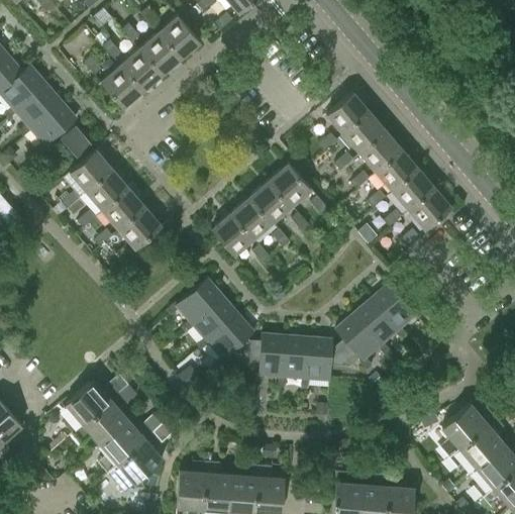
[(36,0),(45,10),(53,4),(48,0),(36,0)]
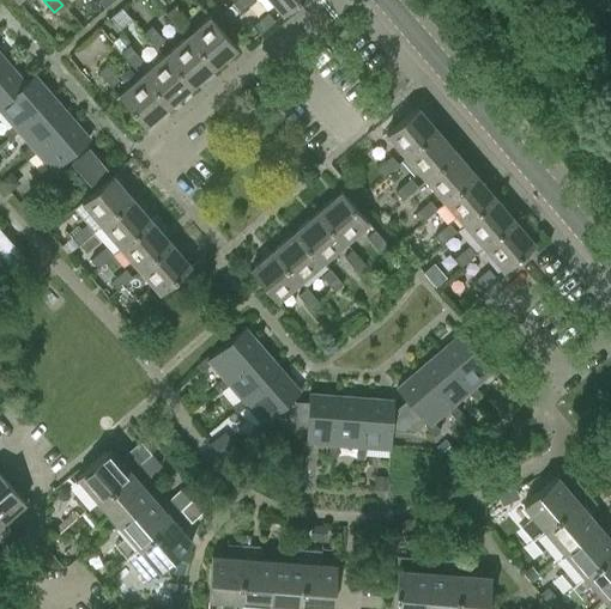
[(113,0),(103,0),(100,4),(107,10),(115,2),(113,0)]
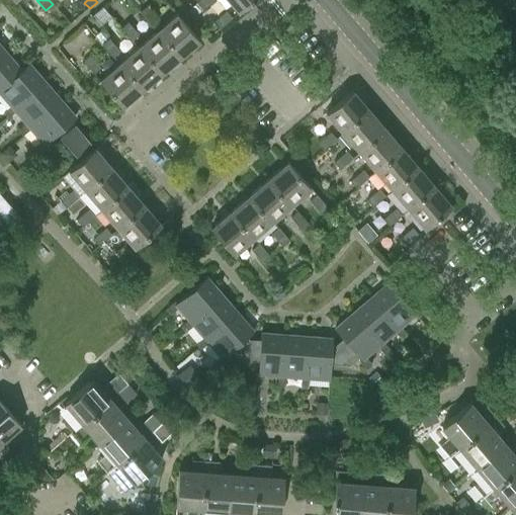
[(204,11),(217,0),(216,0),(202,0),(198,4),(204,11)]
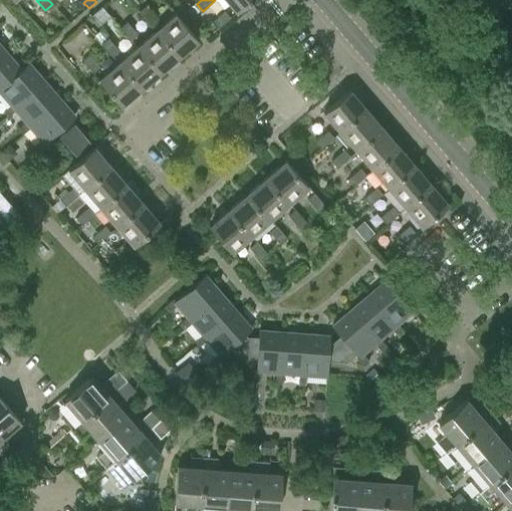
[(227,0),(239,14),(254,0),(227,0)]
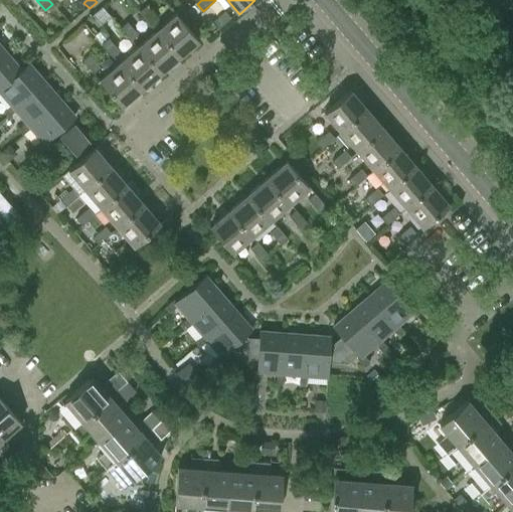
[(152,26),(159,20),(148,7),(141,13),(152,26)]
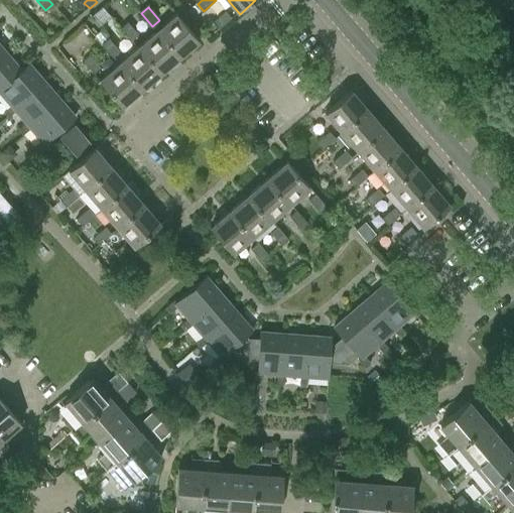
[(221,30),(233,19),(227,13),(215,23),(221,30)]
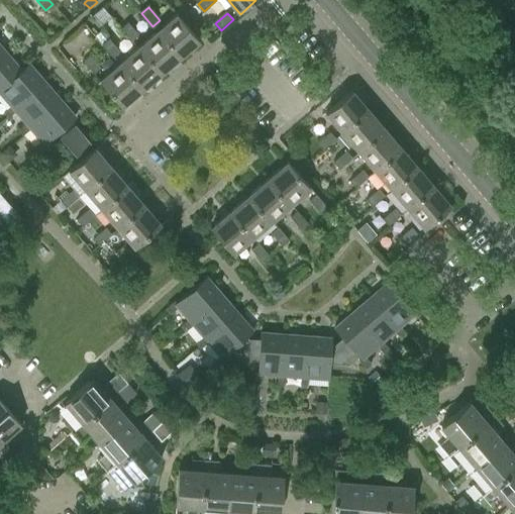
[(182,58),(201,41),(179,15),(159,31),(182,58)]
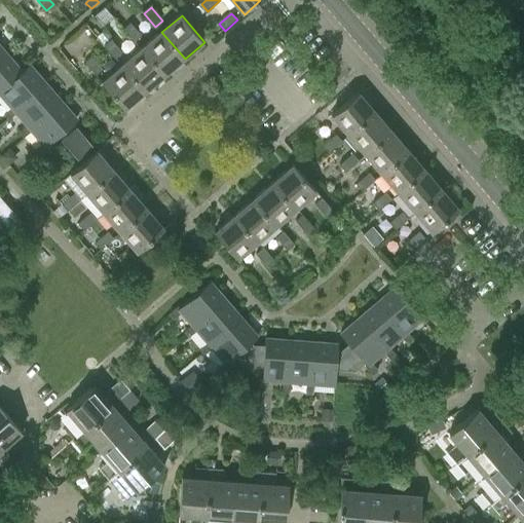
[(136,43),(143,37),(131,24),(124,30),(136,43)]
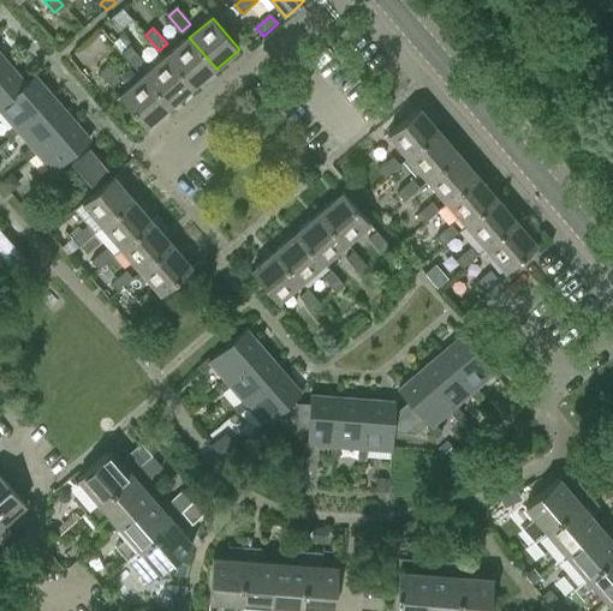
[(115,46),(124,54),(131,48),(132,47),(125,37),(115,46)]
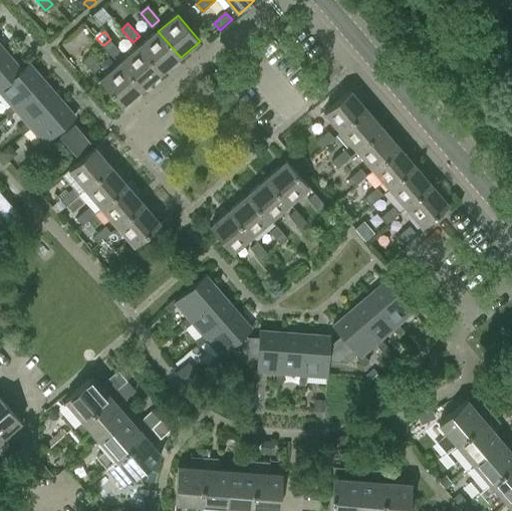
[(162,73),(181,57),(158,31),(139,48),(162,73)]
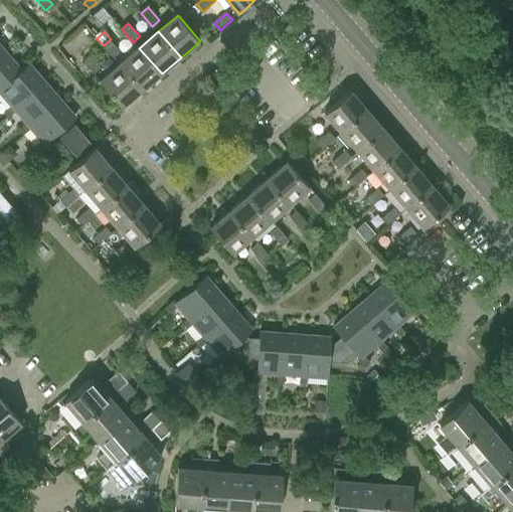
[(114,58),(121,52),(110,40),(104,45),(103,45),(114,58)]
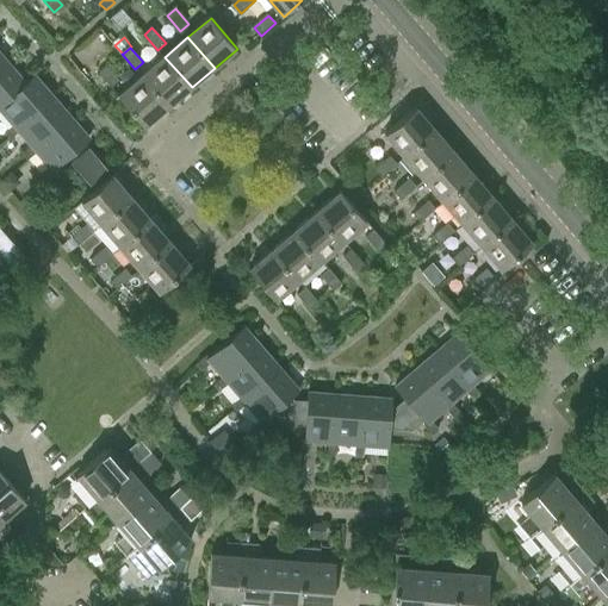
[(169,107),(192,87),(165,57),(142,76),(169,107)]
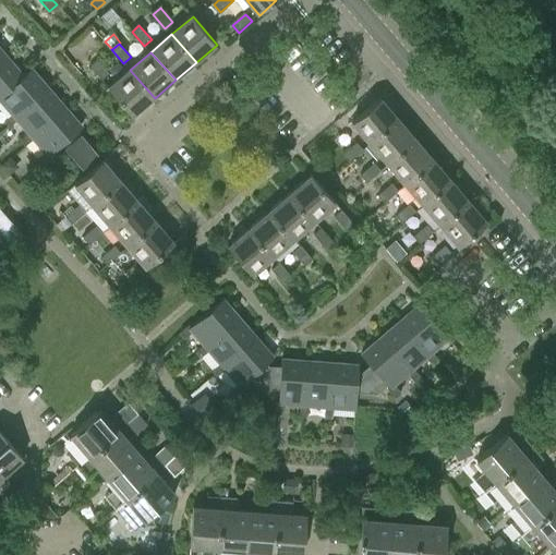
[(0,97),(25,77),(24,77),(5,55),(0,59),(0,97)]
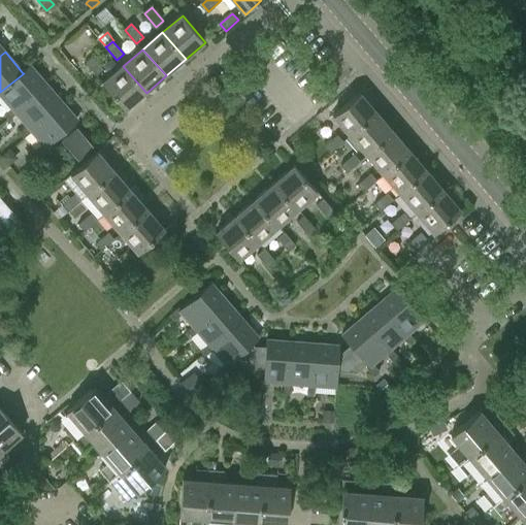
[(97,76),(104,70),(93,58),(86,64),(97,76)]
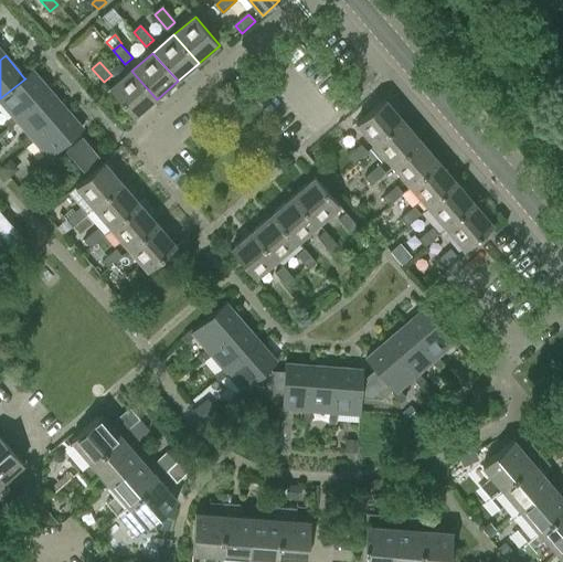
[(20,123),(53,94),(33,71),(24,78),(25,78),(0,98),(14,117),(6,125),(10,129),(20,123)]
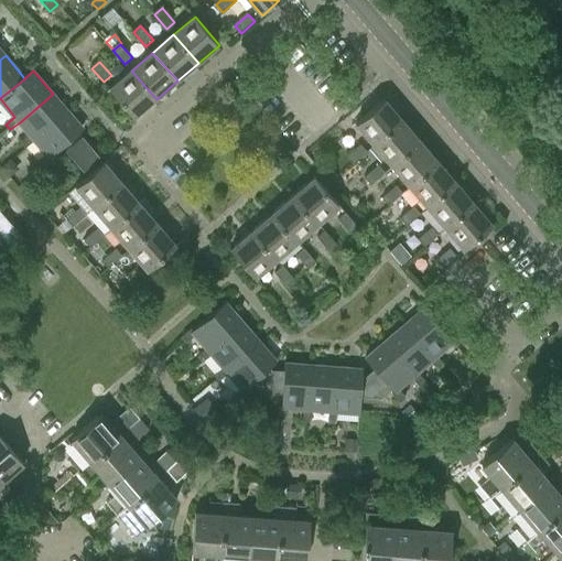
[(136,117),(157,99),(131,71),(110,88),(136,117)]
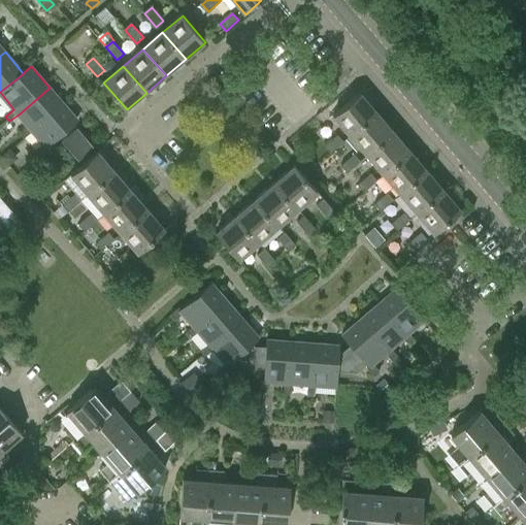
[(34,132),(65,105),(50,88),(19,115),(29,127),(21,134),(26,139),(34,132)]
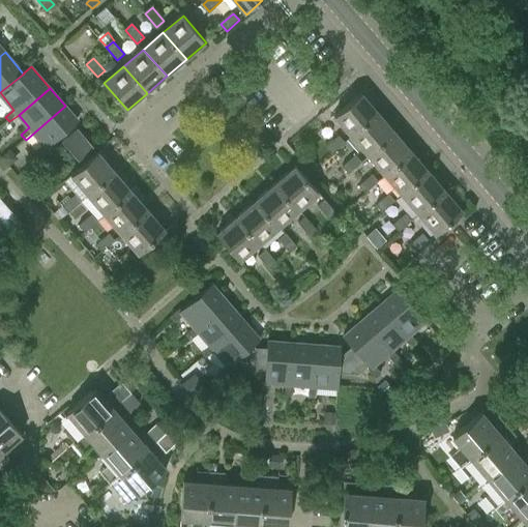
[(352,137),(379,115),(361,95),(335,117),(352,137)]
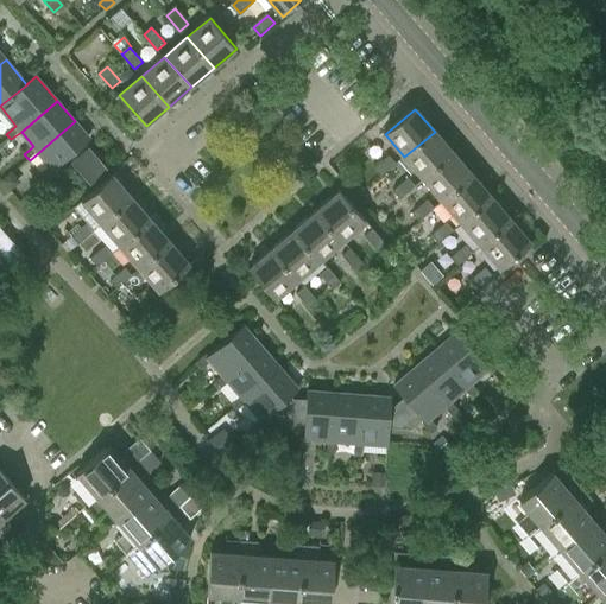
[(55,169),(90,139),(75,121),(39,152),(51,166),(42,175),(46,180),(57,171),(55,169)]
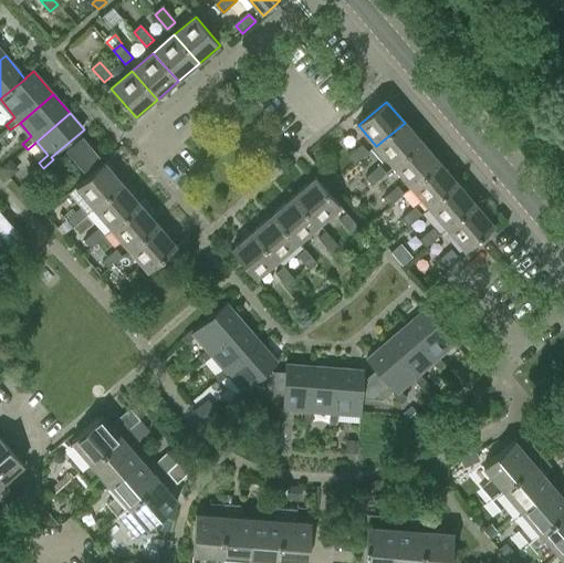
[(395,167),(423,143),(405,123),(376,146),(395,167)]
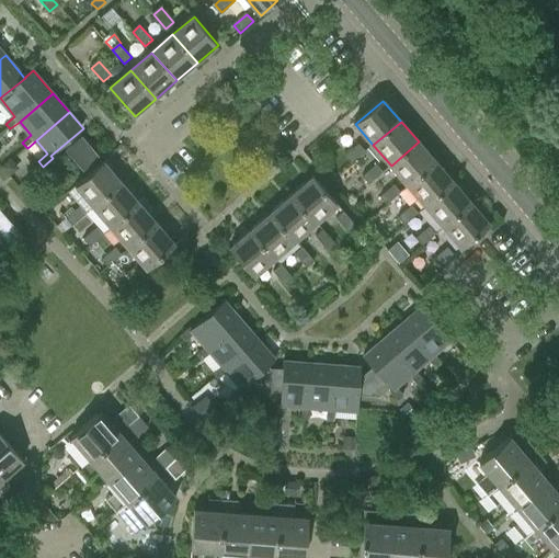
[(82,171),(99,157),(82,137),(66,151),(82,171)]
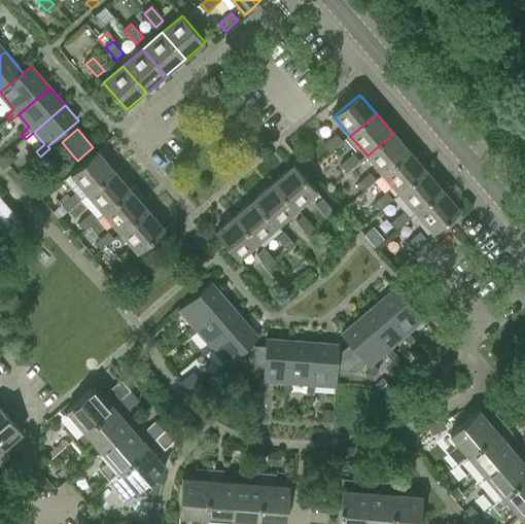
[(384,175),(410,152),(393,133),(368,155),(384,175)]
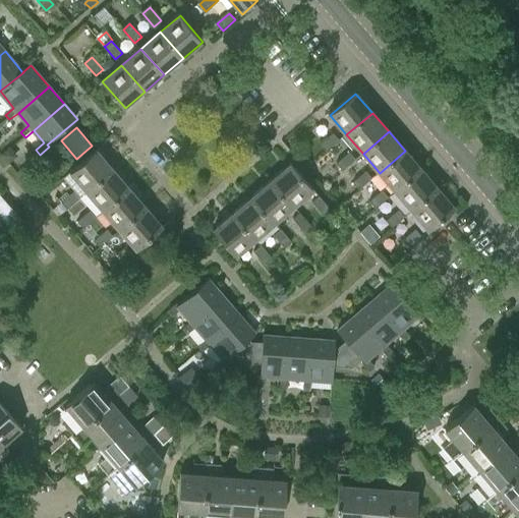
[(328,153),(340,141),(335,135),(322,146),(328,153)]
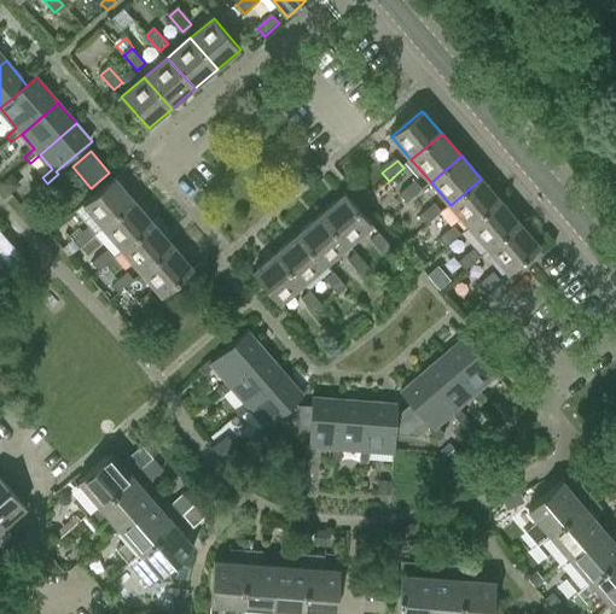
[(15,176),(4,186),(12,196),(18,191),(18,182),(15,176)]
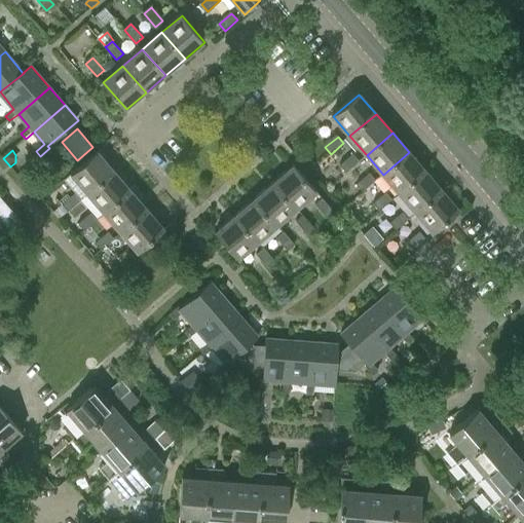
[(87,194),(114,171),(98,151),(71,175),(87,194)]
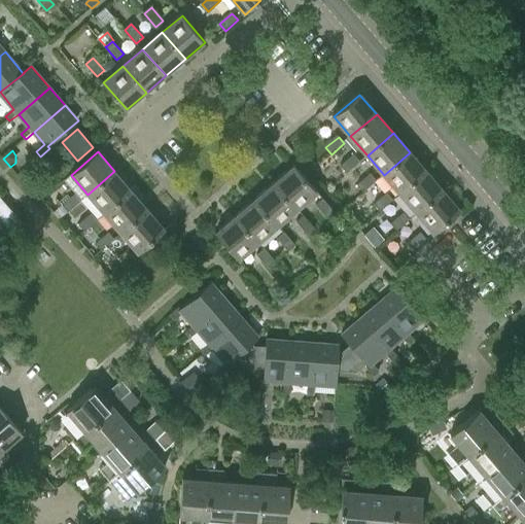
[(400,195),(427,172),(410,152),(384,175),(400,195)]
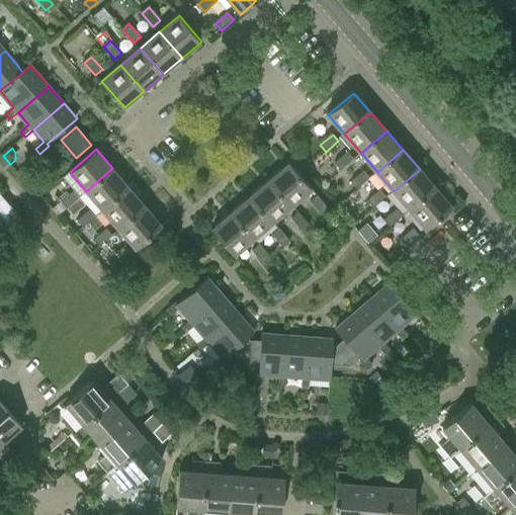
[(341,171),(354,160),(348,153),(335,164),(341,171)]
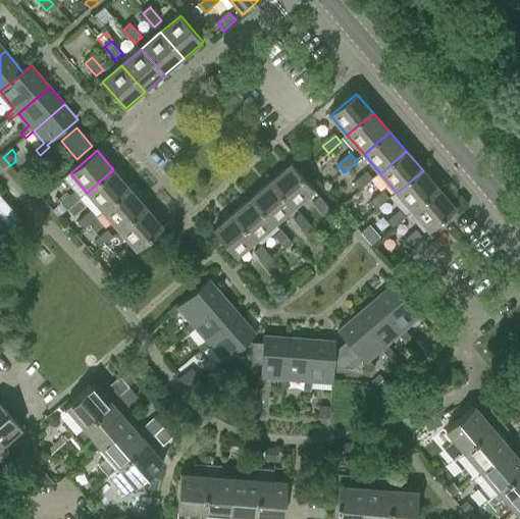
[(296,207),(315,191),(293,164),(272,182),(296,207)]
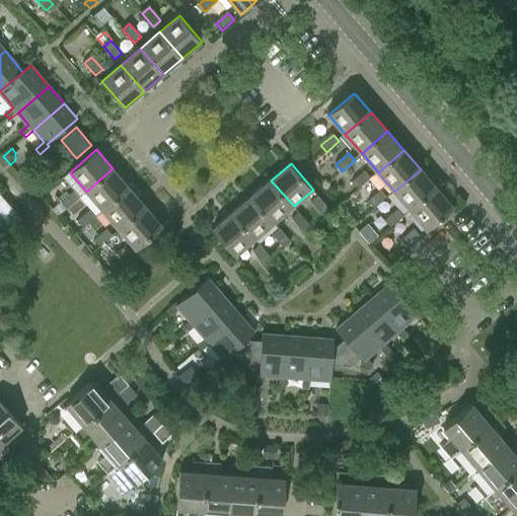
[(103,211),(130,188),(113,168),(86,192),(103,211)]
